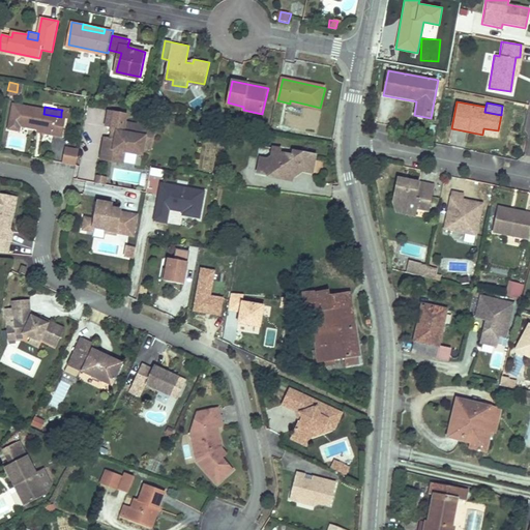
[(65,142),(68,122),(60,120),(61,117),(43,114),(17,109),(12,134),(23,136),(24,130),(39,134),(57,138),(57,140),(65,142)]
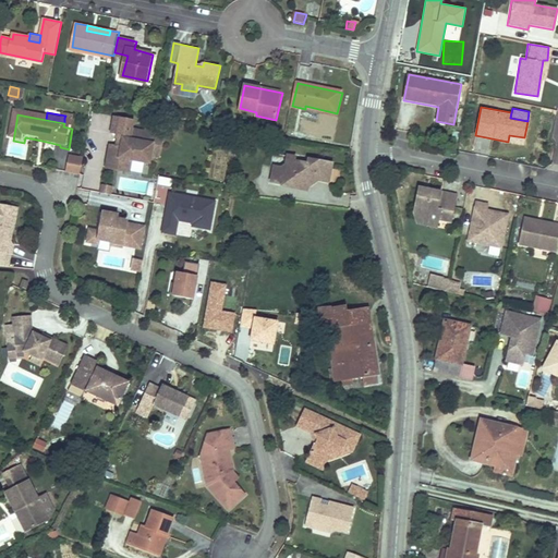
[(133,129),(135,119),(116,116),(112,133),(118,134),(118,137),(119,137),(118,145),(111,144),(108,164),(120,166),(121,158),(132,159),(150,164),(153,156),(161,157),(166,135),(155,133),(155,131),(146,129),(146,131),(133,129)]
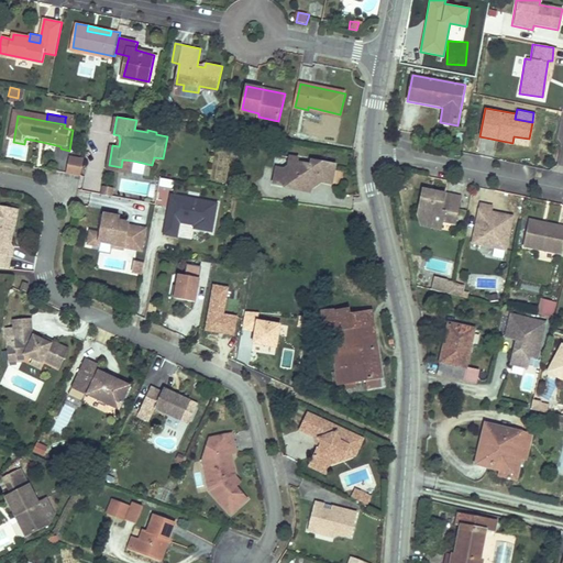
[(75,130),(77,122),(74,121),(65,119),(65,124),(64,128),(73,130),(75,130)]
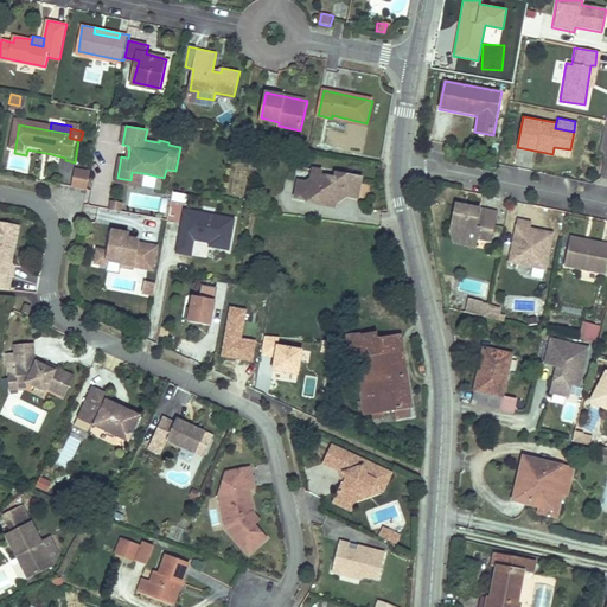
[(499,159),(502,144),(493,142),(491,158),(499,159)]
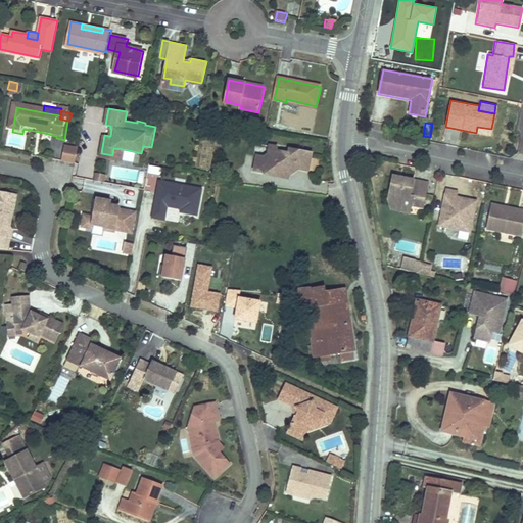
[(477,127),(476,133),(490,136),(491,129),(477,127)]
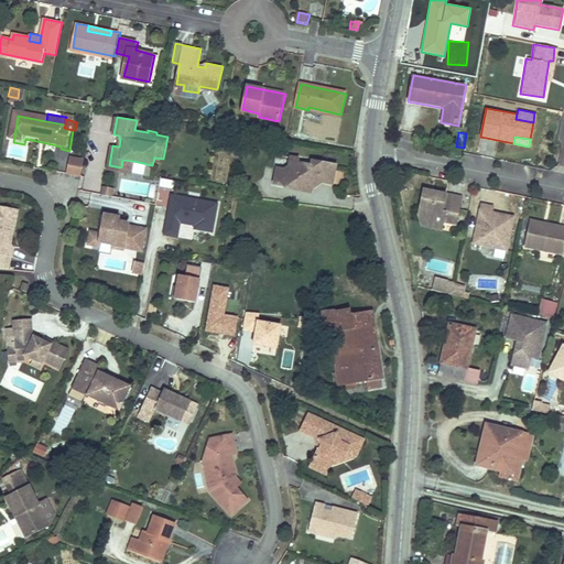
[(301,155),(295,154),(292,169),(282,166),(280,181),(290,183),(290,187),(297,188),(299,186),(305,188),(305,191),(315,192),(316,183),(324,183),(329,179),(335,180),(338,163),(315,158),(315,162),(300,159),(301,155)]
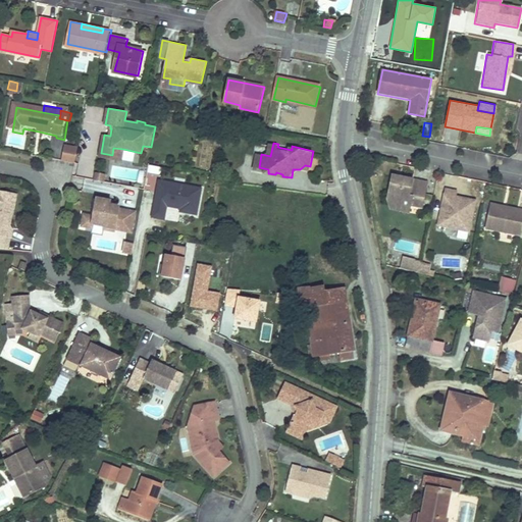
[(77,148),(65,146),(62,160),(64,160),(74,162),(77,148)]
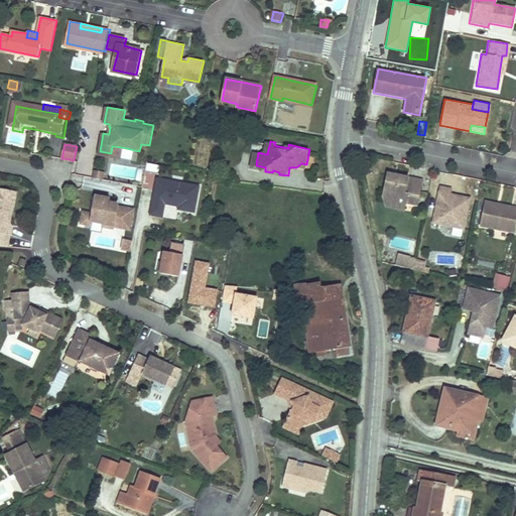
[(111,153),(100,151),(99,154),(120,158),(122,147),(112,146),(111,153)]
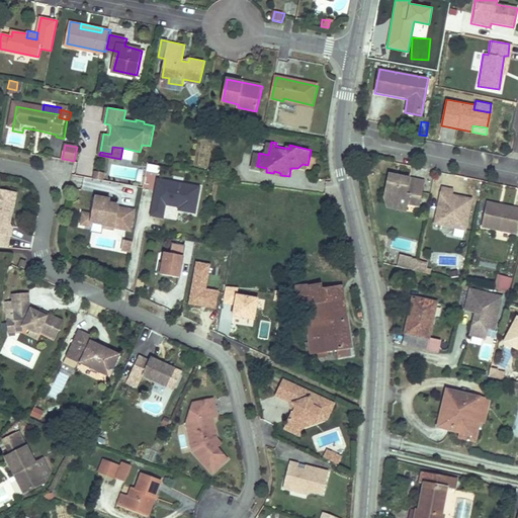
[(102,181),(104,173),(95,172),(94,179),(102,181)]
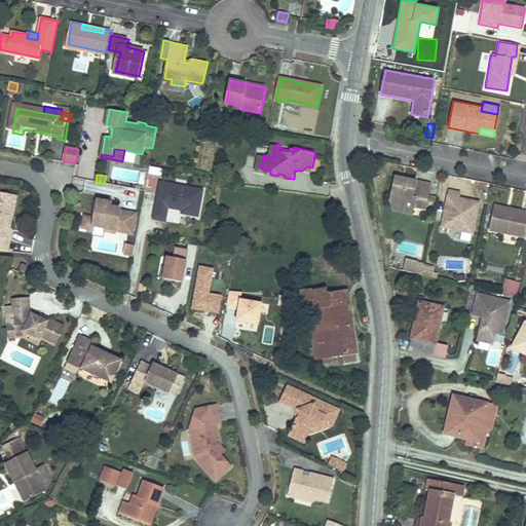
[(430,183),(415,180),(414,185),(407,183),(408,179),(392,176),(388,198),(403,201),(406,207),(406,210),(414,212),(416,204),(425,207),(430,183)]
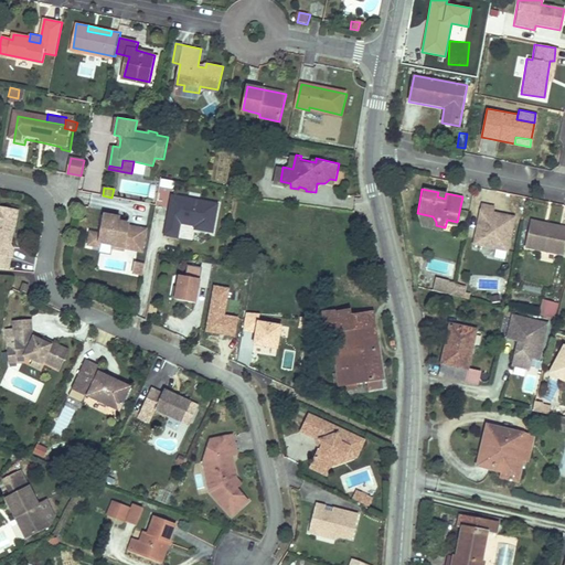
[(215,233),(220,205),(173,198),(171,210),(174,210),(173,215),(171,214),(167,236),(180,238),(182,224),(198,226),(198,230),(215,233)]
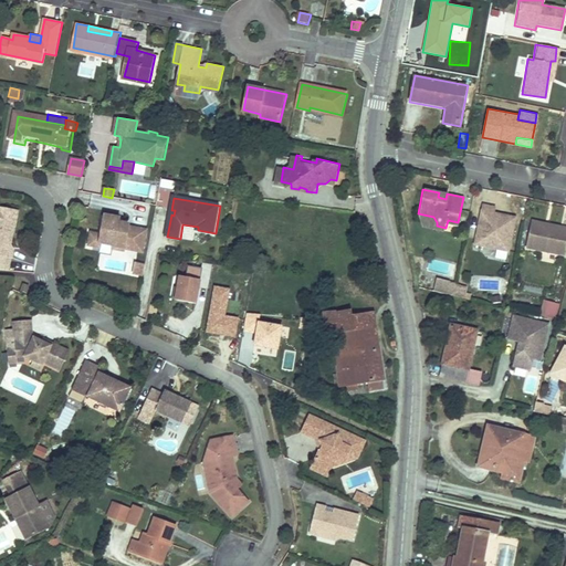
[(483,203),(477,237),(491,240),(490,244),(510,249),(516,217),(499,213),(498,219),(491,218),(492,212),(493,206),(483,203)]
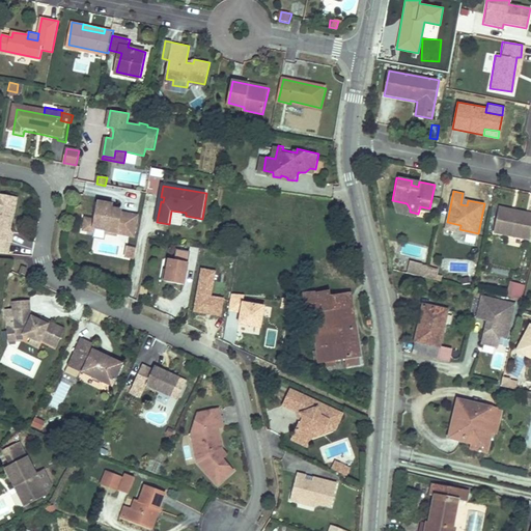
[(12,217),(17,197),(0,193),(0,251),(8,253),(10,242),(11,243),(14,234),(9,227),(10,222),(8,220),(9,216),(11,217),(12,217)]
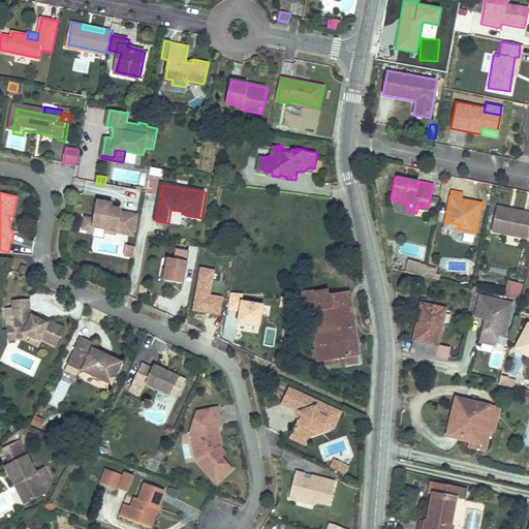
[(408,208),(405,203),(391,199),(400,210),(408,211),(408,208)]
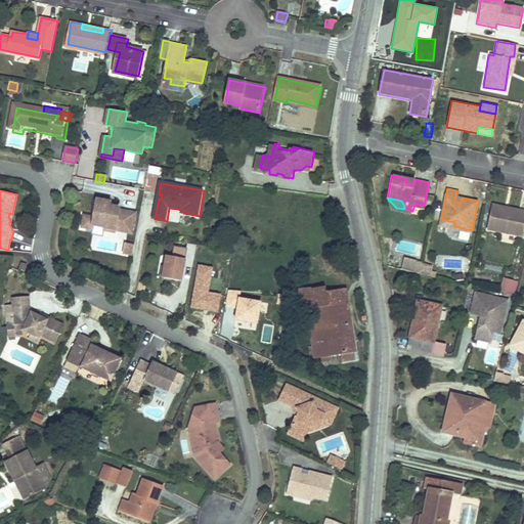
[(124,232),(128,212),(119,211),(119,208),(114,207),(113,211),(108,210),(110,206),(96,204),(93,218),(84,216),(82,227),(92,229),(93,226),(104,228),(104,230),(115,232),(115,230),(124,232)]
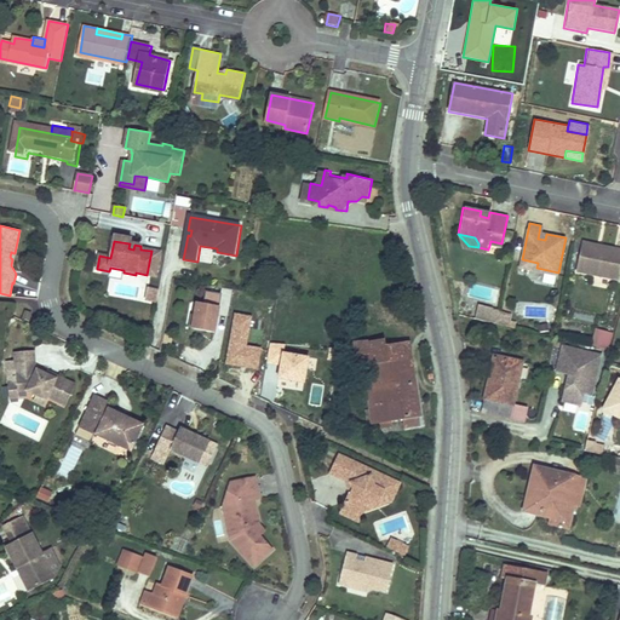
[(491,241),(488,250),(500,252),(501,244),(491,241)]
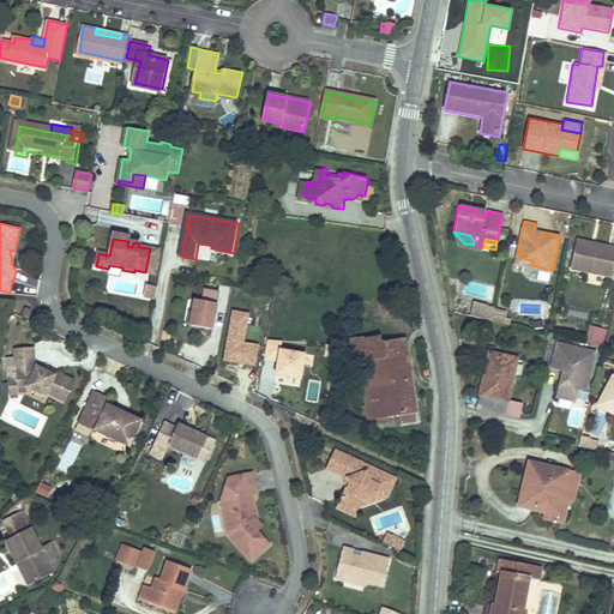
[(613,245),(609,244),(608,248),(593,246),(594,241),(582,239),(576,265),(613,272),(613,245)]
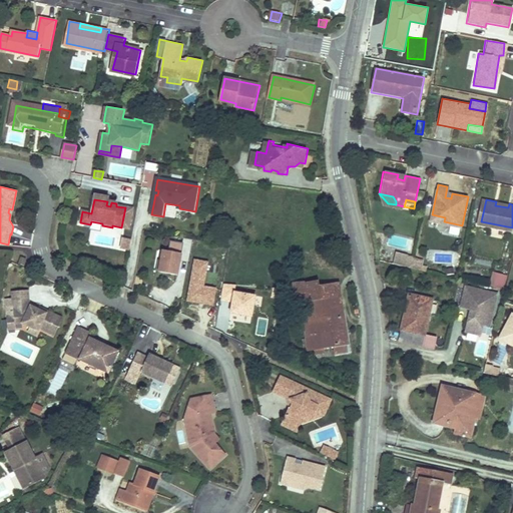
[(128,228),(132,209),(125,207),(121,227),(128,228)]
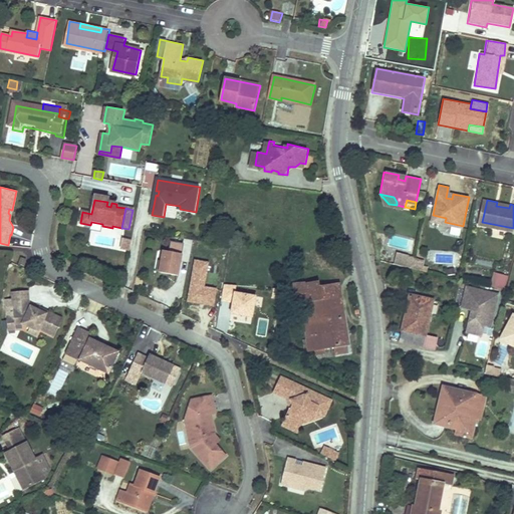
[(133,239),(122,237),(120,248),(130,250),(133,239)]
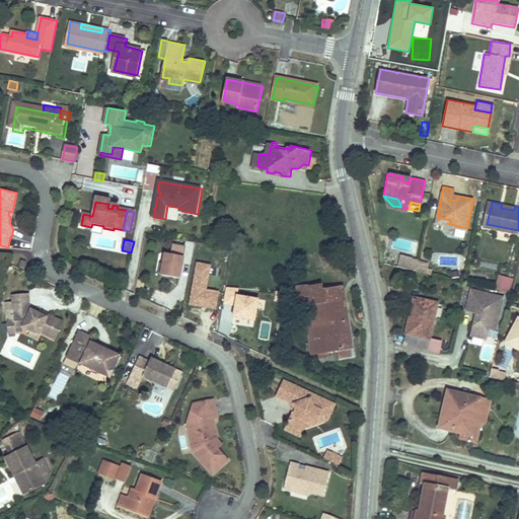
[(183,265),(184,256),(194,258),(197,244),(188,242),(187,247),(173,244),(171,255),(165,254),(163,265),(161,264),(158,276),(180,280),(183,265)]
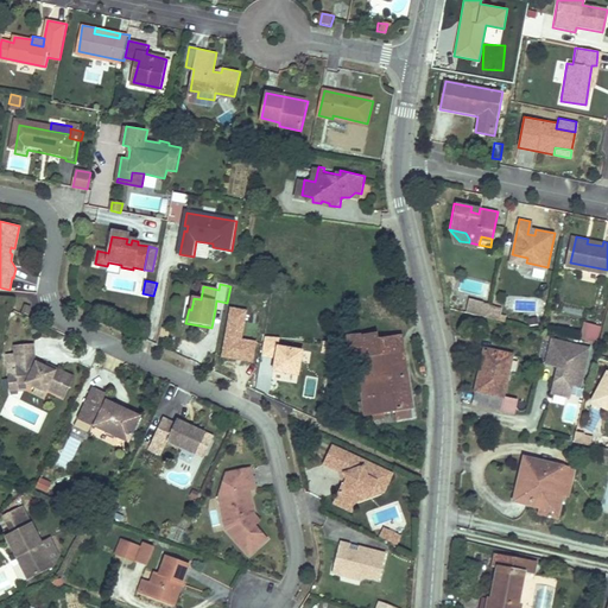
[(488,302),(470,298),(467,311),(486,315),(487,305),(488,302)]
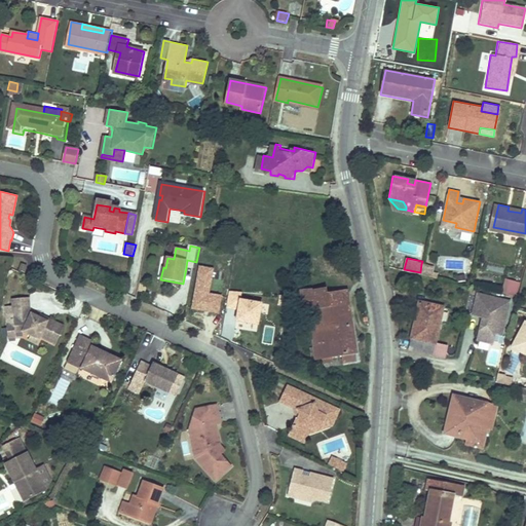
[(194,270),(196,262),(187,260),(186,268),(194,270)]
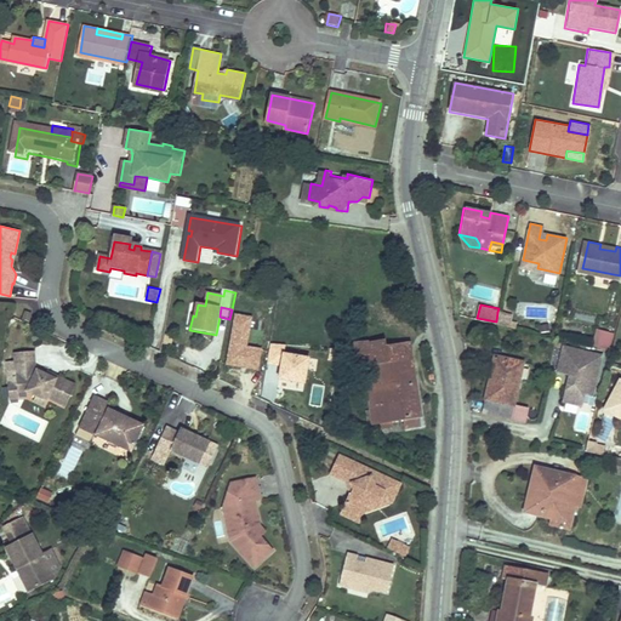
[(512,314),(497,312),(496,322),(517,326),(518,322),(511,320),(512,314)]
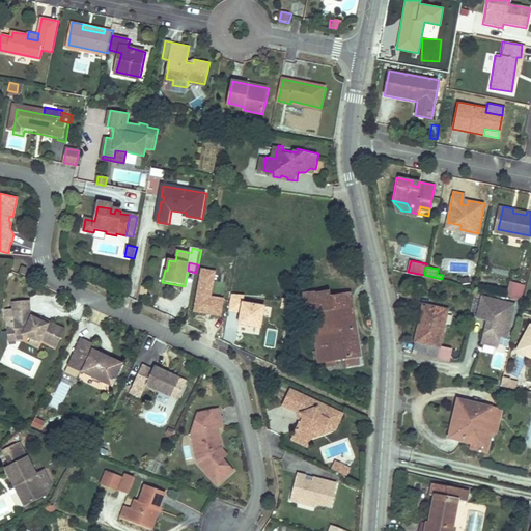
[(216,271),(200,268),(194,311),(222,316),(224,299),(212,297),(216,271)]
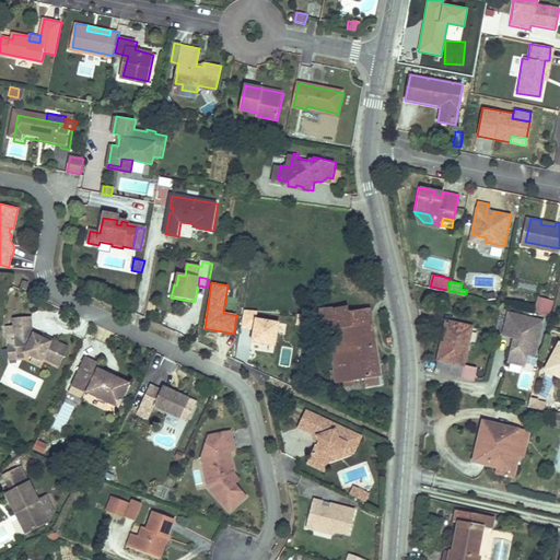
[(555,301),(539,296),(537,304),(510,298),(508,306),(550,317),(555,301)]
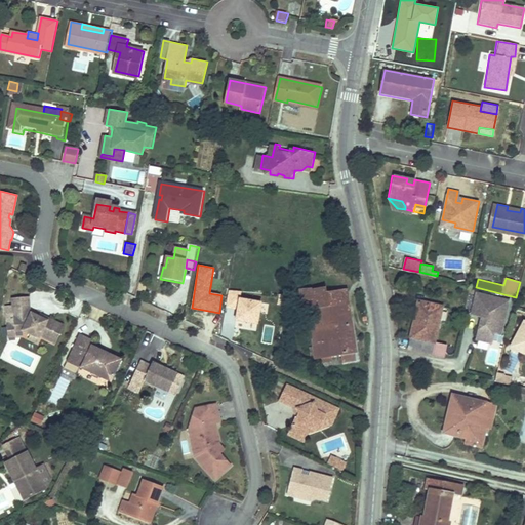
[(359,359),(354,317),(341,318),(340,306),(318,308),(316,292),(315,288),(303,290),(306,311),(312,310),(317,347),(314,348),(314,353),(317,353),(317,356),(326,355),(327,360),(334,360),(334,354),(344,354),(344,360),(359,359)]
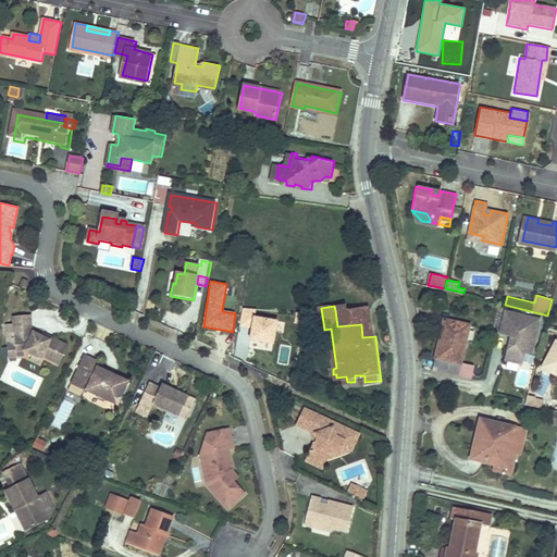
[(375,336),(371,307),(335,310),(337,326),(361,324),(362,337),(375,336)]
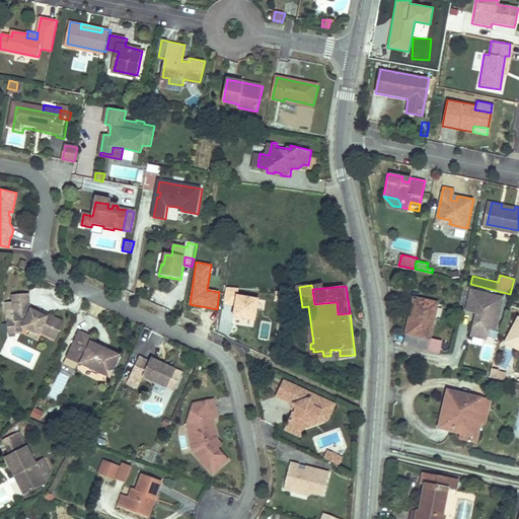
[(239,289),(227,287),(225,304),(234,305),(233,316),(255,319),(258,297),(238,294),(239,289)]
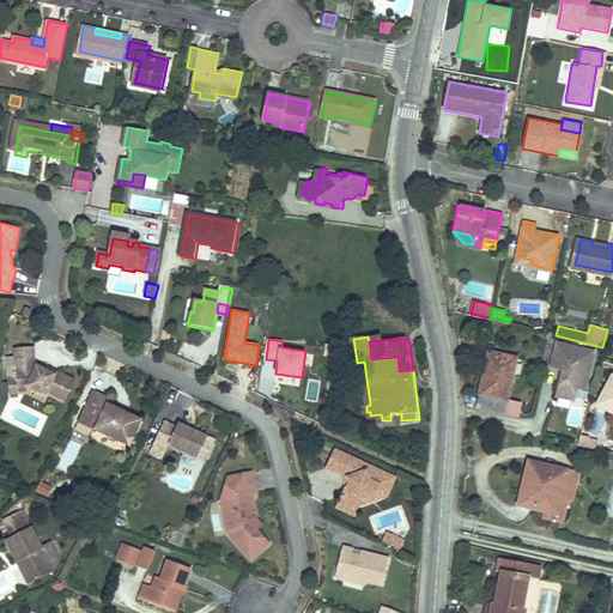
[(586,389),(594,351),(557,341),(551,366),(563,369),(565,370),(564,377),(562,377),(557,395),(574,400),(577,388),(586,389)]
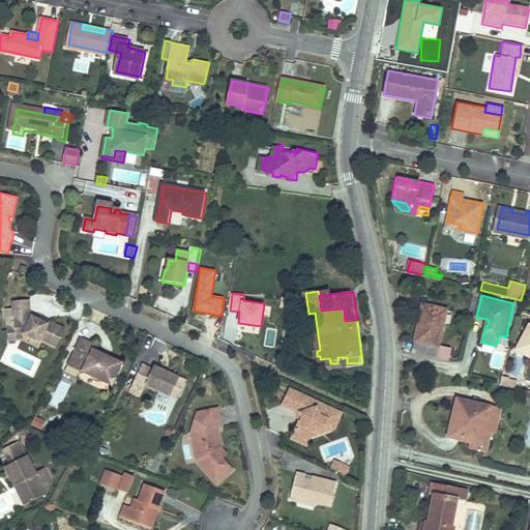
[(26,298),(8,299),(10,325),(10,332),(25,331),(30,334),(39,337),(39,336),(56,344),(63,327),(45,318),(42,322),(36,319),(27,315),(26,298)]
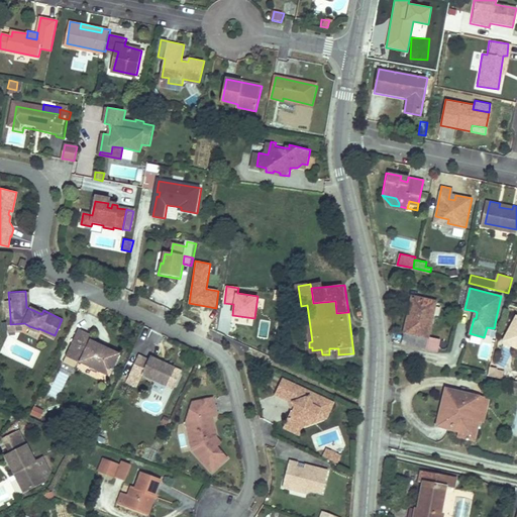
[(431,300),(412,296),(401,342),(424,347),(432,314),(428,313),(429,309),(431,300)]
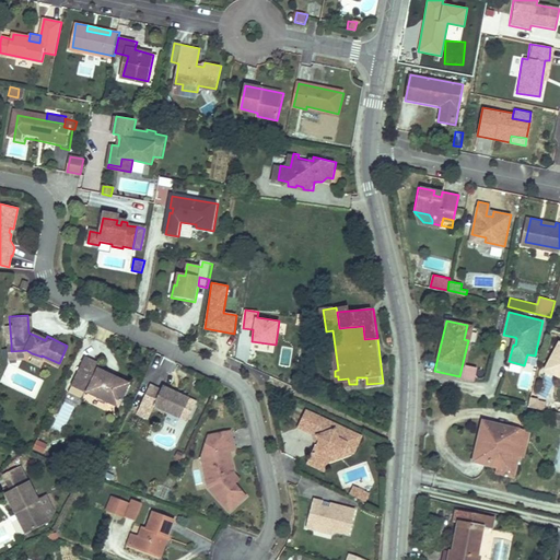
[(11,351),(11,343),(2,345),(2,359),(12,359),(11,351)]
